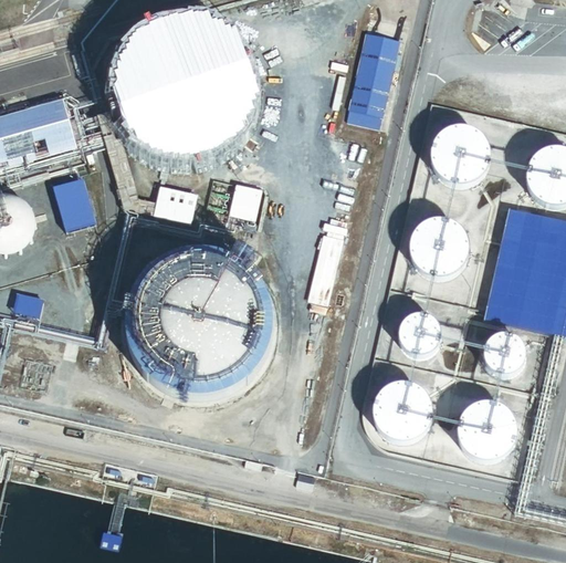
[(401,40),(367,32),(346,120),(380,127),(401,40)]
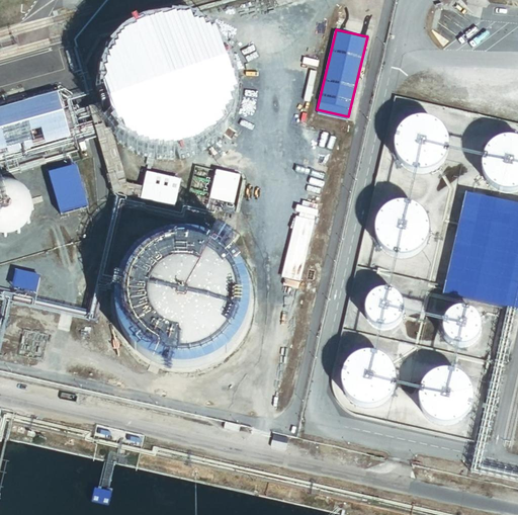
[(218,85),(216,79),(213,72),(211,66),(207,61),(203,56),(199,52),(194,48),(188,45),(182,41),(176,39),(169,39),(163,39),(156,39),(150,41),(144,44),(138,47),(133,51),(127,55),(123,60),(119,66),(117,72),(115,78),(113,84),(113,91),(113,97),(114,103),(116,109),(119,115),(123,121),(127,126),(132,131),(137,135),(143,138),(149,141),(155,142),(162,143),(168,143),(175,143),(181,141),(187,139),(193,136),(198,132),(203,127),(207,122),(210,116),(213,110),(216,104),(217,98),(218,91),(218,85)]
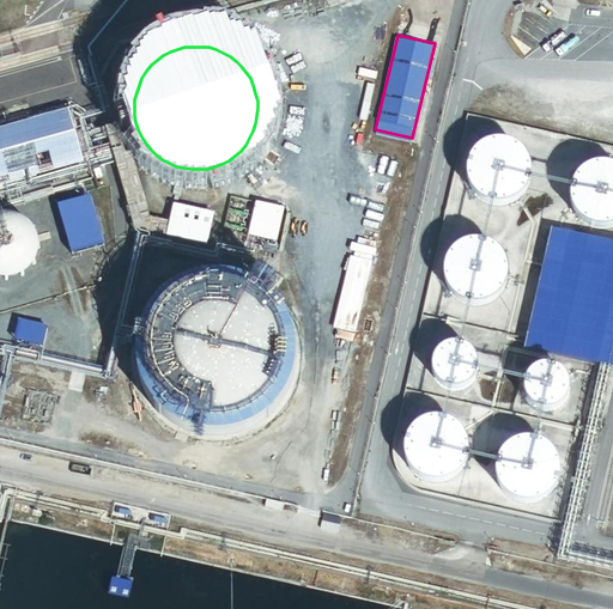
[(0,181),(82,159),(67,107),(0,125),(0,181)]
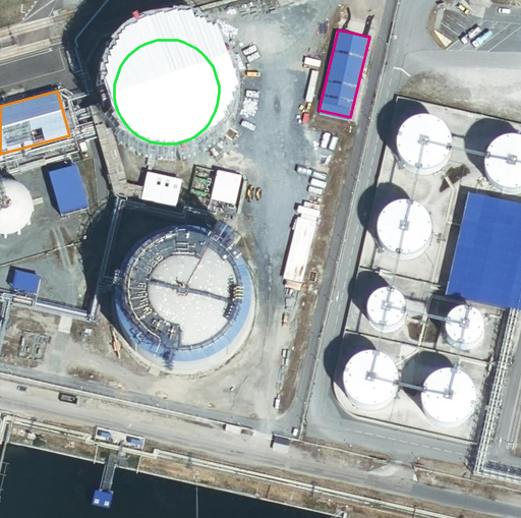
[(412,166),(421,167),(430,166),(439,162),(444,156),(448,149),(449,140),(448,132),(444,125),(438,119),(429,115),(421,114),(412,116),(404,121),(399,128),(396,136),(396,146),(399,154),(405,161),(412,166)]
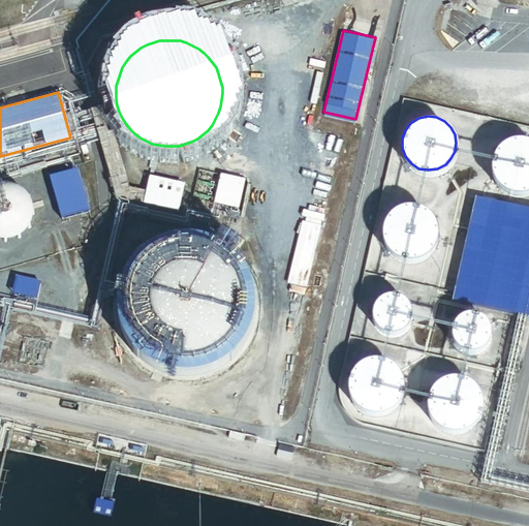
[(509,188),(519,190),(528,189),(528,187),(528,137),(527,137),(518,136),(509,138),(501,144),(496,150),(493,159),(493,168),(496,177),(502,184),(509,188)]
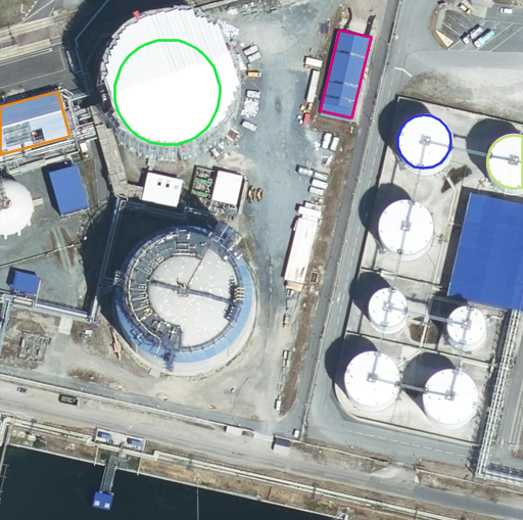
[(77,163),(48,172),(59,213),(88,205),(77,163)]
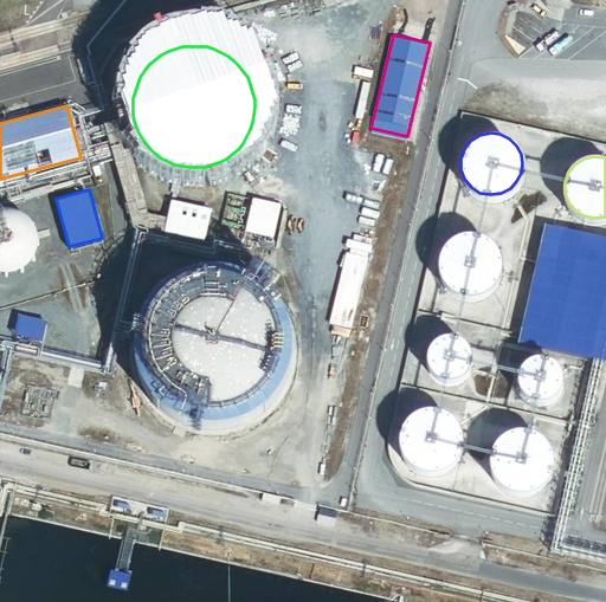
[(211,206),(171,196),(163,228),(204,237),(211,206)]
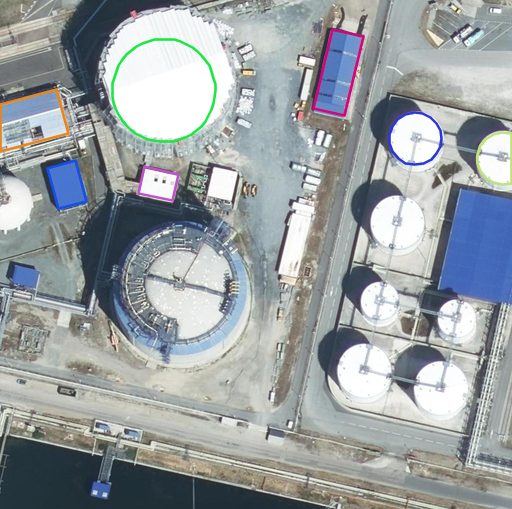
[(237,171),(213,166),(207,194),(231,199),(237,171)]
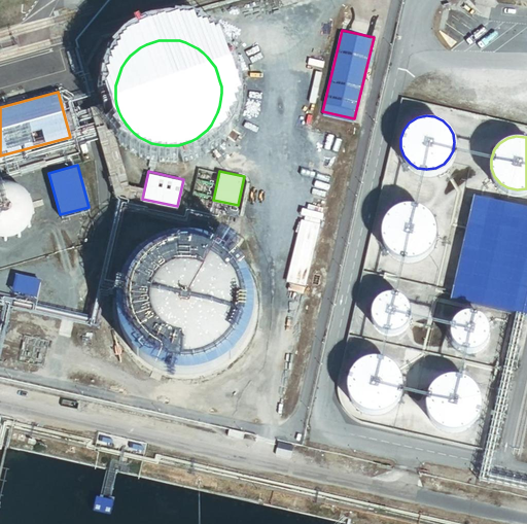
[(30,215),(30,212),(30,208),(29,205),(28,201),(27,198),(25,195),(23,193),(20,189),(18,187),(14,185),(10,184),(7,183),(3,183),(0,182),(0,240),(3,240),(6,240),(10,239),(13,238),(16,236),(20,234),(23,232),(25,229),(27,225),(28,222),(29,219),(30,215)]
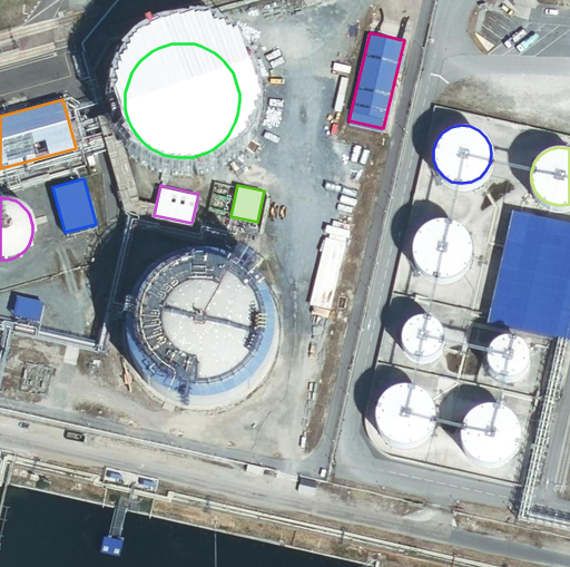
[(569,222),(512,208),(488,321),(552,334),(569,338),(569,222)]
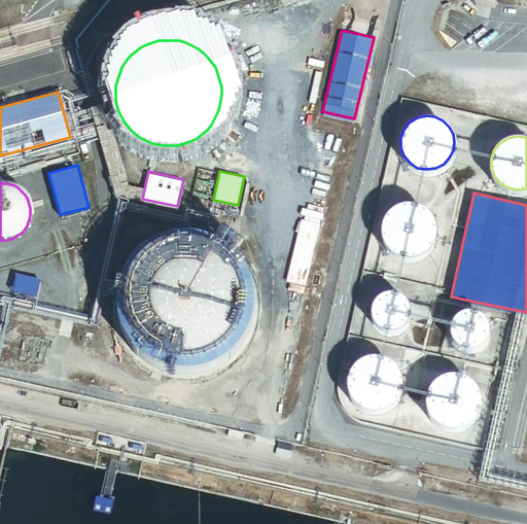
[(398,253),(407,255),(416,254),(424,250),(430,244),(433,236),(434,228),(433,219),(429,212),(423,207),(416,203),(407,202),(397,204),(390,209),(384,216),(381,224),(381,234),(384,242),(390,249),(398,253)]
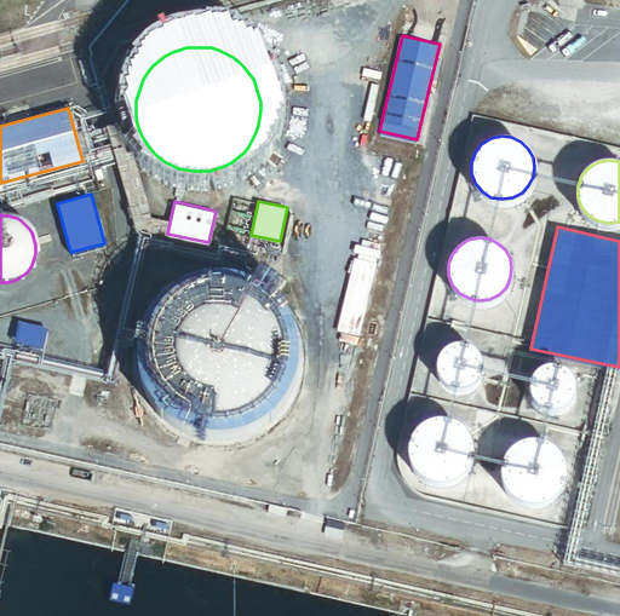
[(193,429),(218,432),(242,427),(264,416),(282,398),(293,376),(297,351),(293,327),(281,304),(262,286),(236,275),(208,272),(183,280),(160,295),(144,317),(137,344),(139,370),(150,396),(168,415),(193,429)]
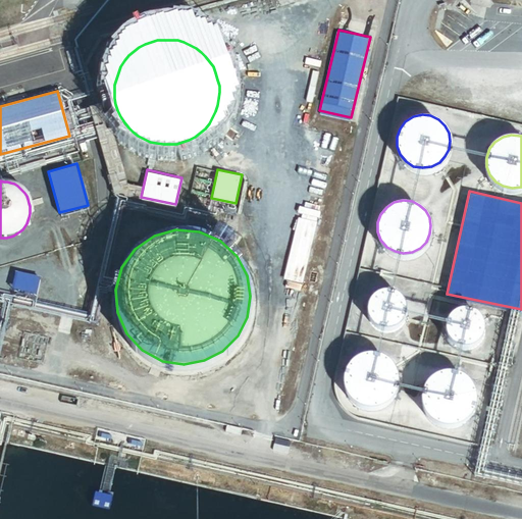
[(39,275),(16,270),(12,287),(35,292),(39,275)]
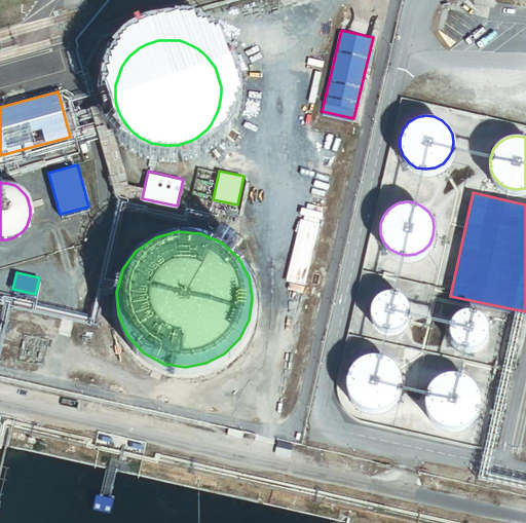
[(389,328),(396,327),(401,324),(405,319),(407,313),(407,308),(406,302),(403,298),(399,294),(393,292),(387,291),(381,293),(376,296),(372,301),(370,307),(371,313),(373,320),(377,324),(382,327),(389,328)]
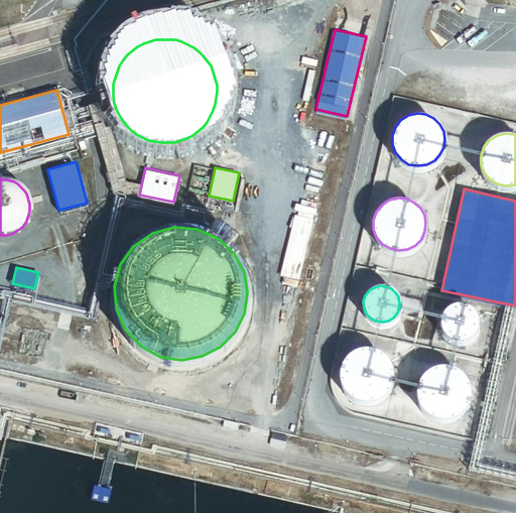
[(459,339),(465,338),(471,335),(475,330),(477,325),(477,318),(476,313),(473,308),(468,305),(463,303),(458,302),(452,304),(446,307),(442,312),(440,318),(440,325),(443,330),(447,335),(453,338),(459,339)]
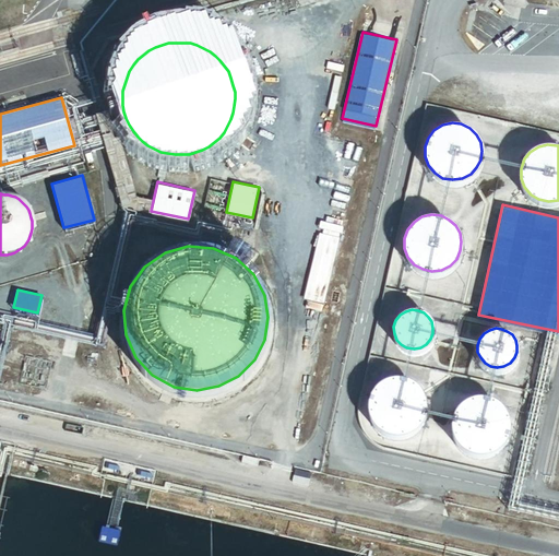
[(391,432),(400,432),(408,429),(416,424),(420,416),(423,409),(423,401),(420,393),(416,387),(409,381),(402,379),(393,378),(384,381),(377,387),(371,394),(370,404),(371,413),(376,421),(382,427),(391,432)]
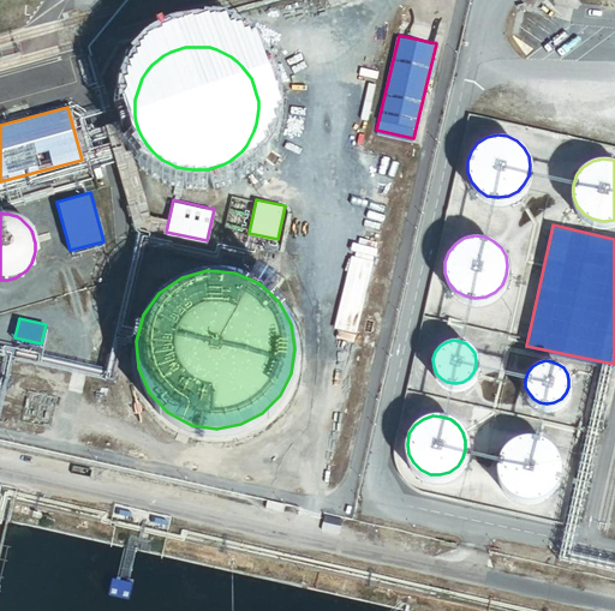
[(521,495),(531,495),(541,492),(549,486),(554,479),(557,471),(557,461),(554,453),(549,445),(542,441),(533,437),(524,437),(514,439),(506,447),(500,455),(499,465),(500,474),(505,484),(512,491),(521,495)]
